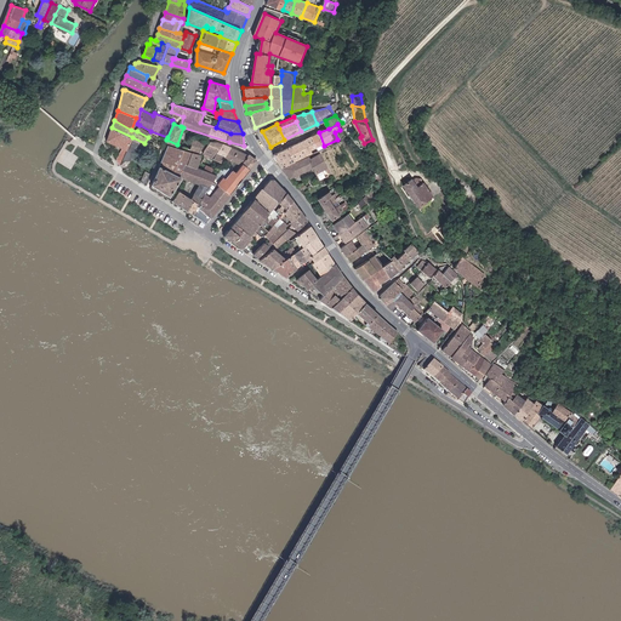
[(151,131),(140,125),(137,131),(148,137),(151,131)]
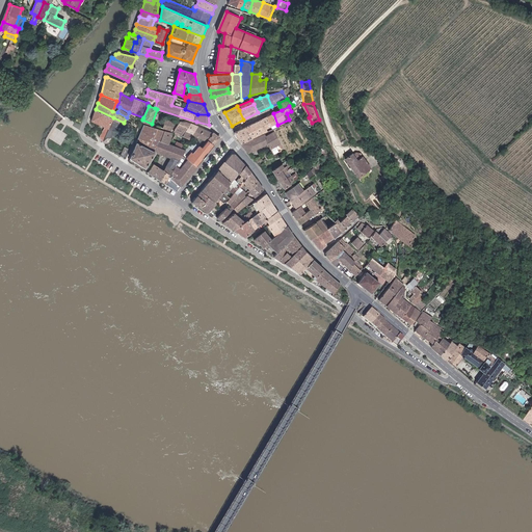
[(113,117),(96,109),(92,120),(105,126),(101,135),(103,139),(105,137),(113,117)]
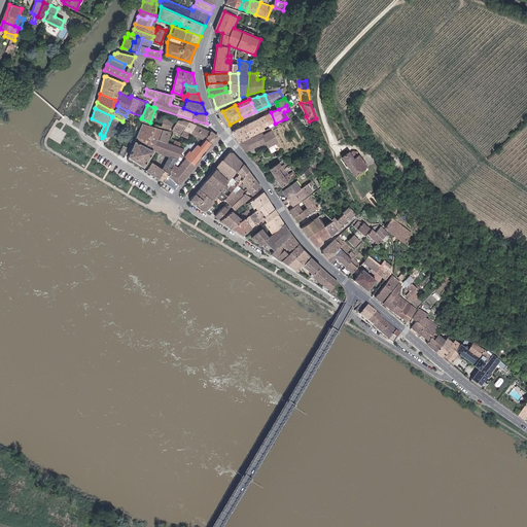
[(271,126),(275,124),(271,112),(266,115),(270,124),(271,126)]
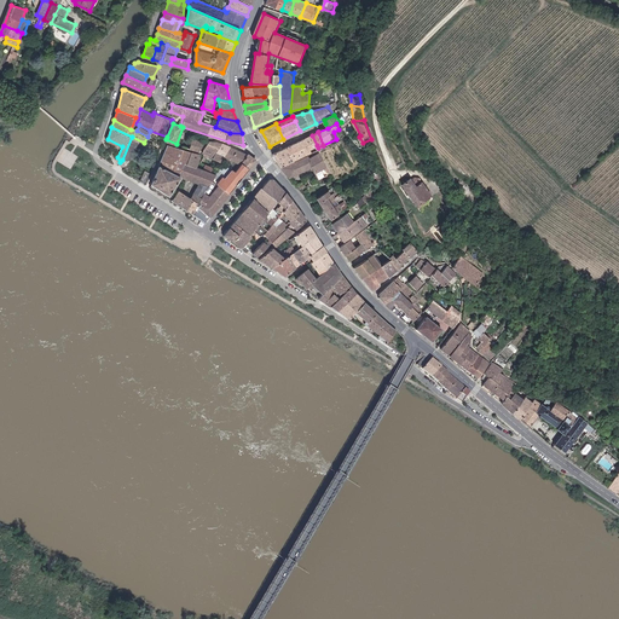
[(310,148),(317,145),(312,136),(273,154),(281,167),(291,162),(291,161),(311,150),(310,148)]
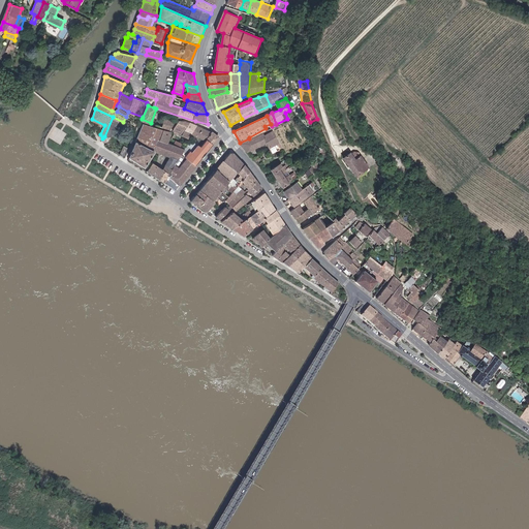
[(123,122),(113,117),(104,136),(120,133),(125,123),(123,122)]
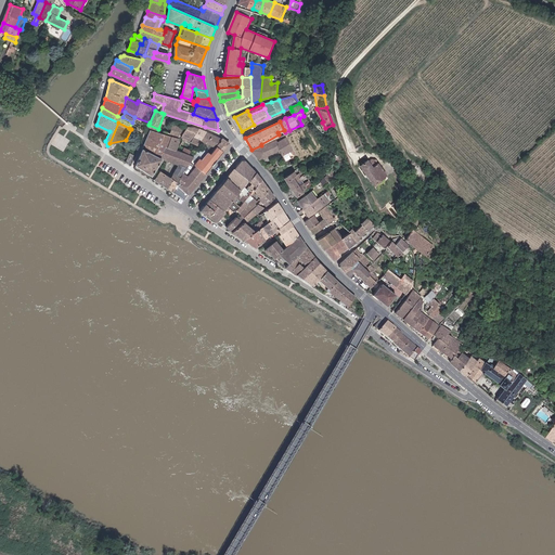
[(178,136),(183,128),(172,125),(170,133),(171,133),(178,136)]
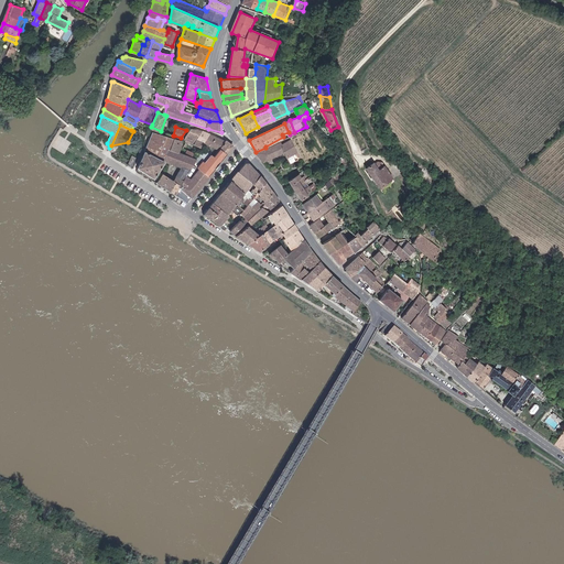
[(195,143),(203,131),(198,129),(193,129),(185,140),(186,140),(195,143)]
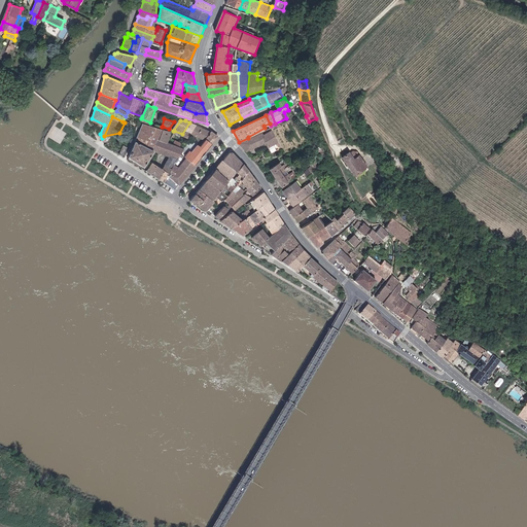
[(159,139),(162,129),(144,123),(135,142),(152,150),(156,138),(159,139)]
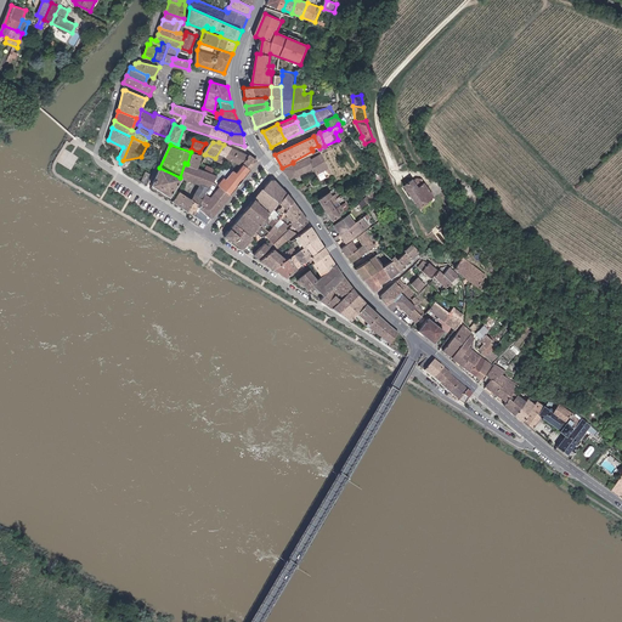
[(226,157),(232,147),(224,145),(215,158),(220,162),(224,157),(225,156),(226,157)]
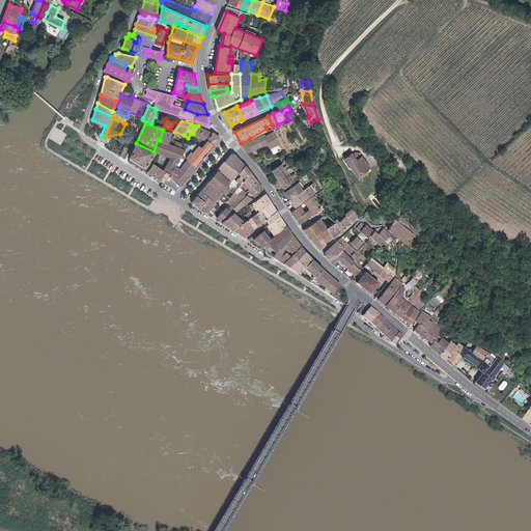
[(214,145),(220,137),(212,132),(198,126),(193,134),(195,135),(206,139),(214,145)]
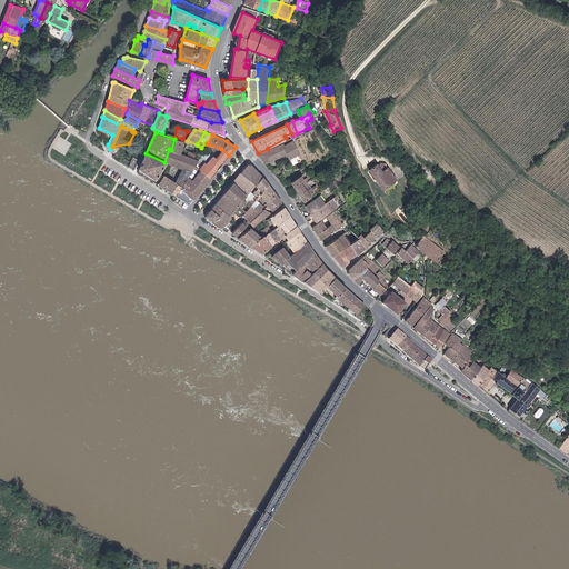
[(301,153),(292,138),(283,141),(283,142),(268,150),(268,149),(258,153),(267,162),(287,152),(290,159),(293,166),(299,162),(296,157),(301,153)]
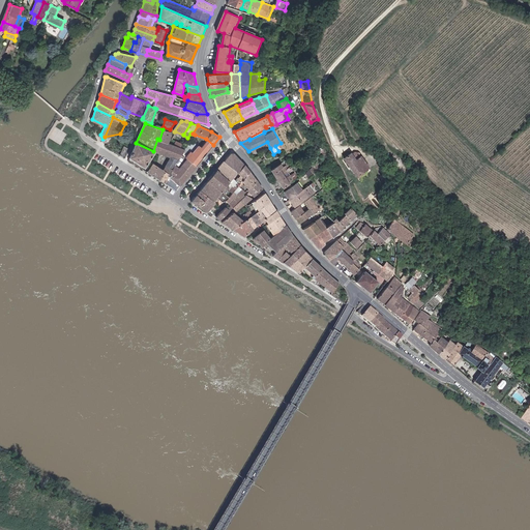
[(171,136),(171,133),(163,129),(159,140),(168,143),(171,136)]
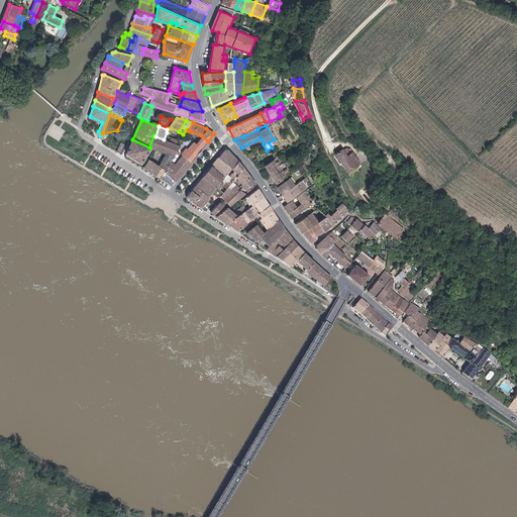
[(198,139),(201,135),(190,131),(187,135),(193,140),(194,138),(198,139)]
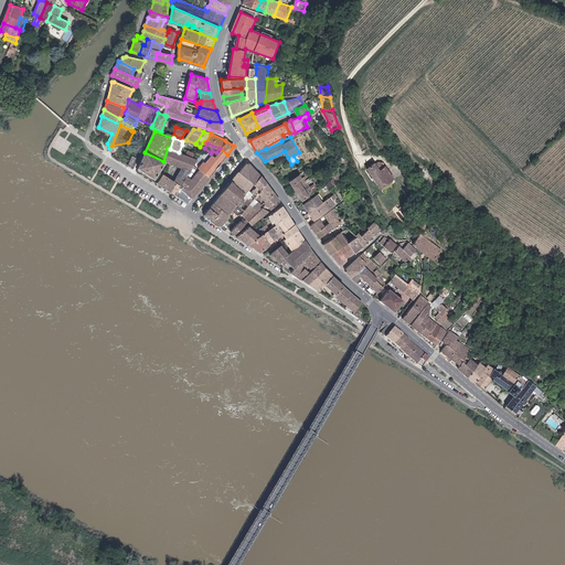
[(182,167),(190,171),(196,160),(185,156),(179,152),(170,149),(168,148),(163,161),(182,167)]
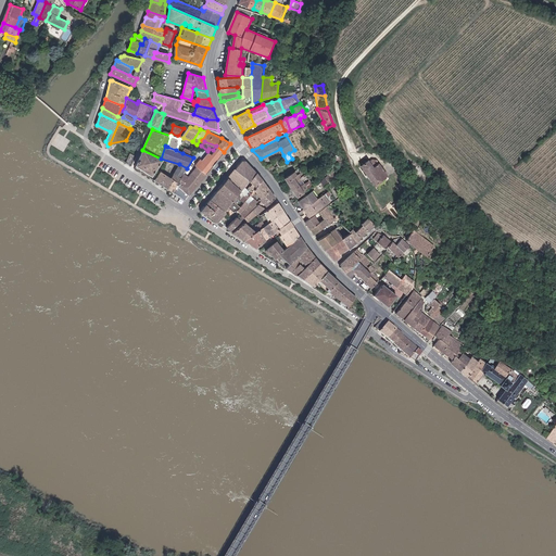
[(224,152),(216,146),(213,150),(210,154),(206,152),(200,160),(199,159),(194,165),(197,166),(187,176),(184,174),(177,185),(189,193),(199,182),(224,152)]
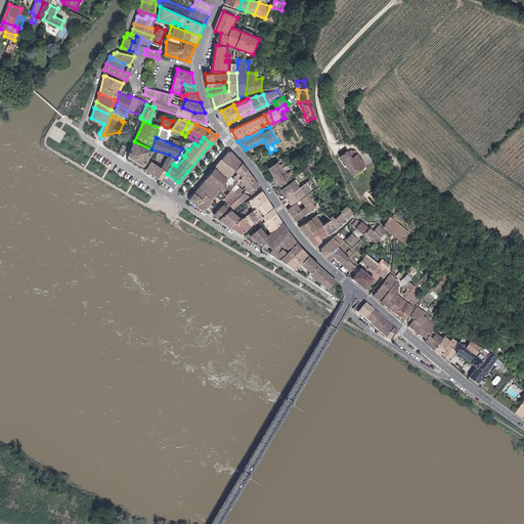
[(127,157),(141,166),(142,164),(143,165),(151,149),(134,141),(127,157)]
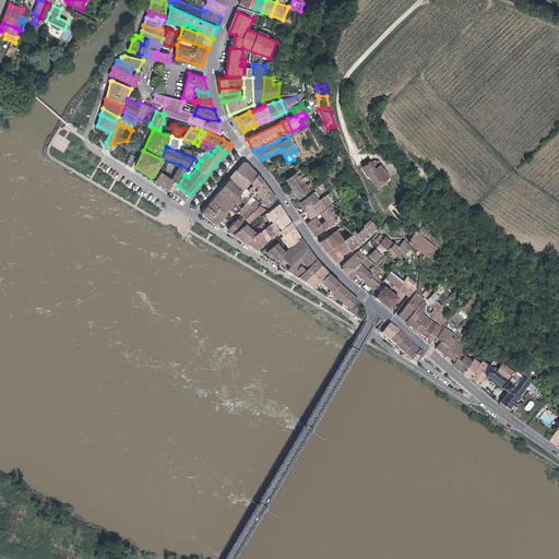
[(132,165),(137,157),(130,154),(127,163),(132,165)]
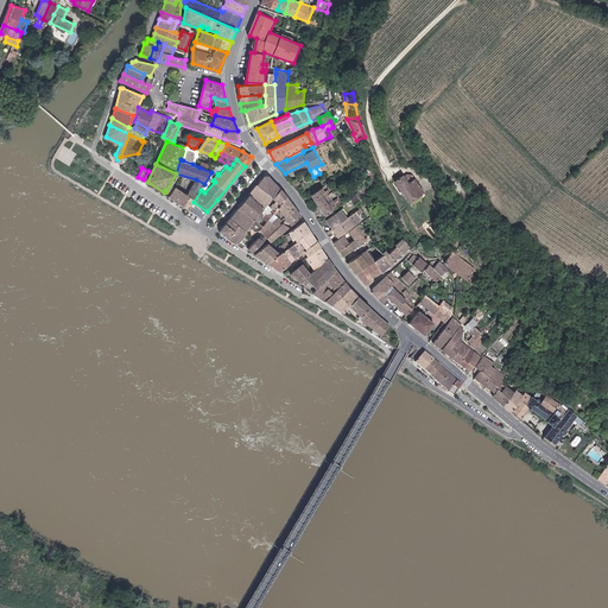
[(420,194),(424,191),(415,178),(412,179),(410,175),(407,173),(404,176),(403,175),(394,181),(410,202),(420,194)]
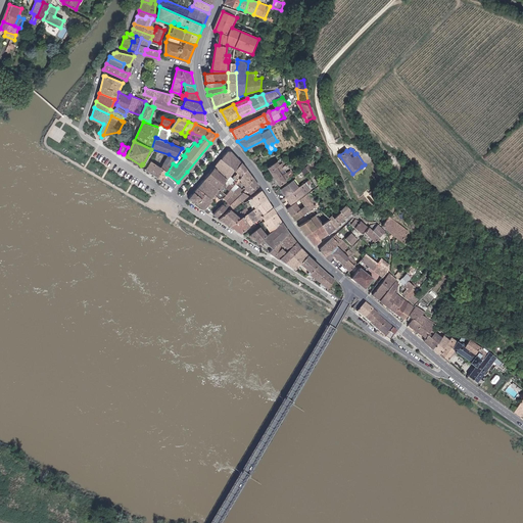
[(235,171),(242,162),(233,150),(229,151),(222,158),(235,171)]
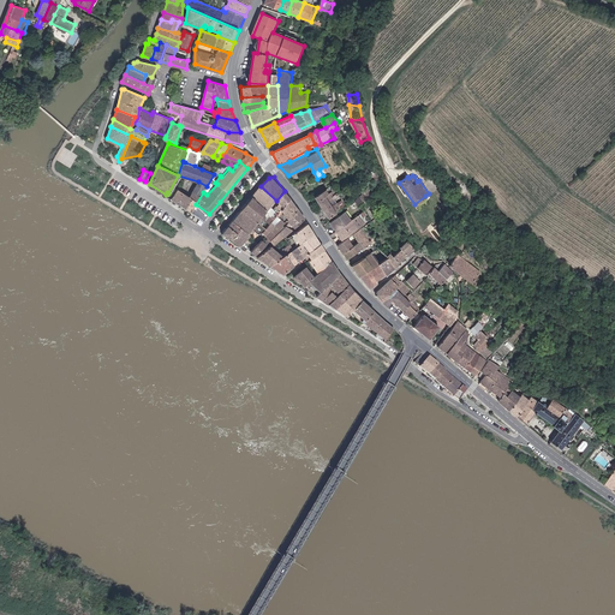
[(172,198),(191,212),(196,204),(203,192),(207,186),(198,181),(190,197),(177,189),(172,198)]
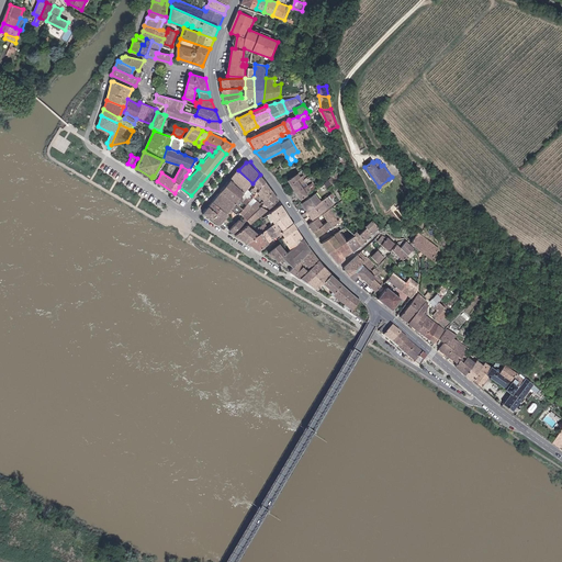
[(333,182),(347,173),(343,168),(334,175),(335,175),(325,182),(325,183),(322,186),(325,190),(330,186),(334,183),(333,182)]
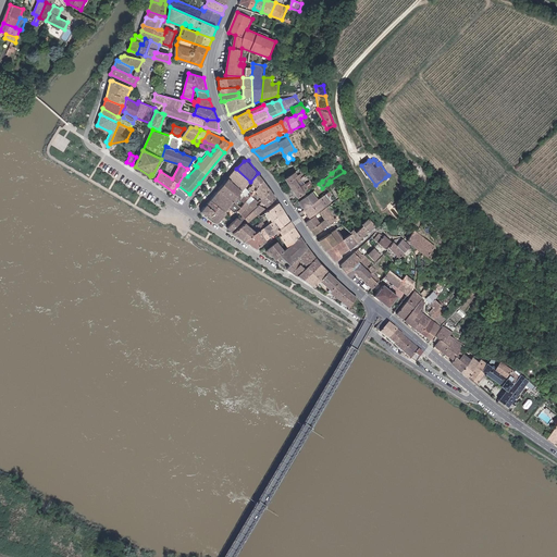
[(249,198),(252,195),(248,189),(246,187),(250,182),(236,169),(229,178),(242,190),(240,190),(246,196),(249,198)]
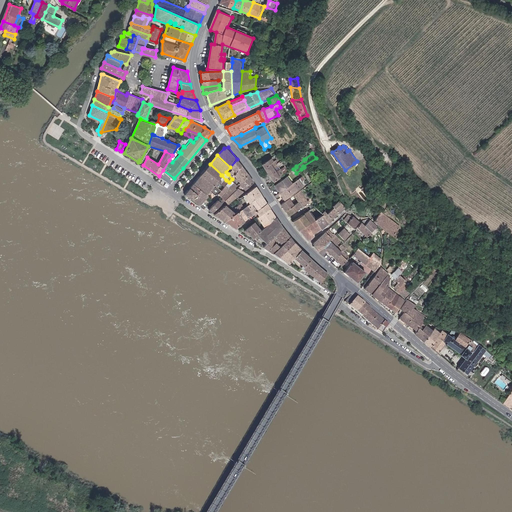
[(283,175),(287,172),(283,168),(280,170),(280,169),(275,172),(273,169),(278,165),(275,161),(273,162),(270,157),(261,164),(273,181),(283,174),(283,175)]
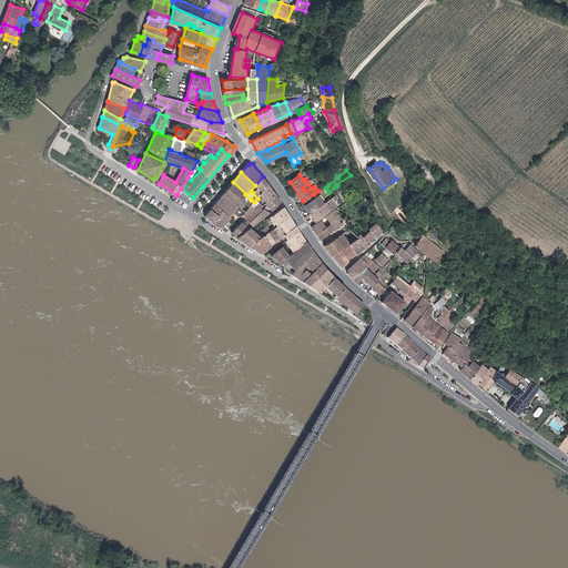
[(267,202),(275,192),(263,176),(255,185),(257,188),(253,193),(257,199),(259,201),(262,198),(267,202)]
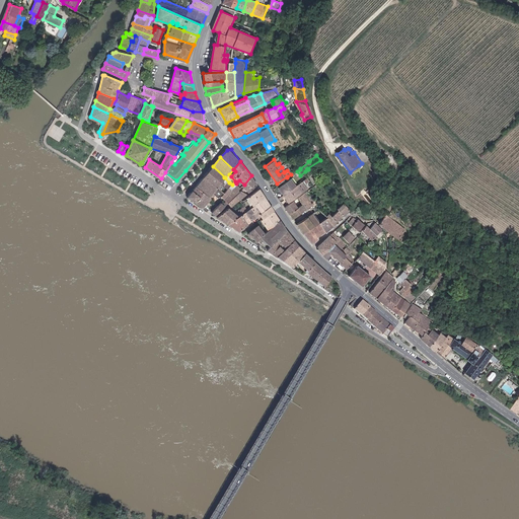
[(225,177),(213,166),(205,175),(217,187),(219,183),(222,186),(225,182),(222,180),(224,177),(225,177)]
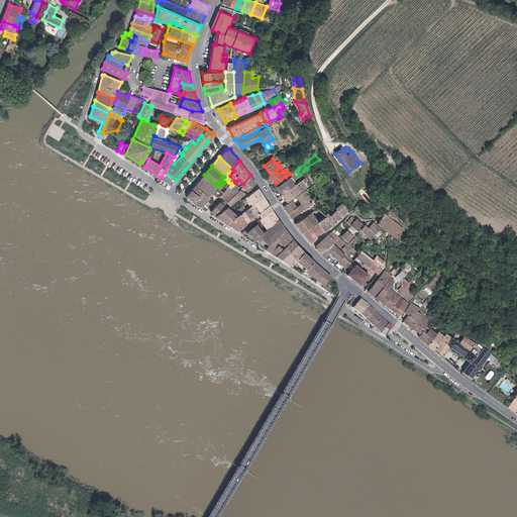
[(172,185),(176,180),(165,172),(161,178),(172,185)]
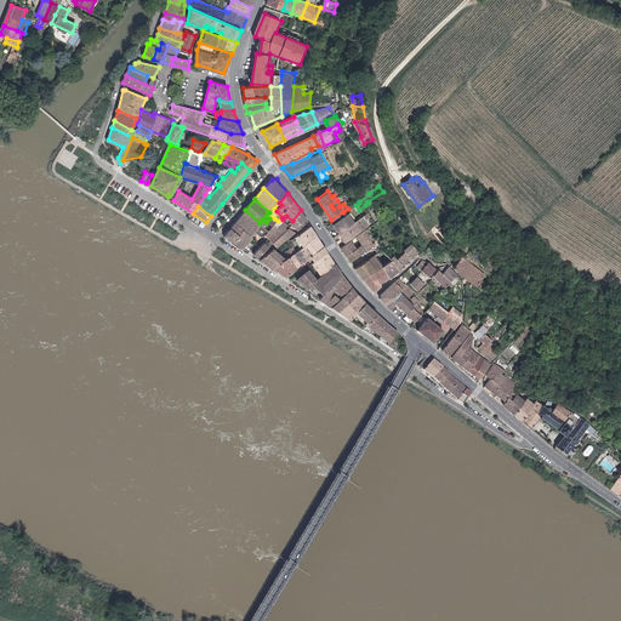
[(266,234),(269,231),(266,228),(260,223),(245,210),(235,222),(244,229),(250,235),(254,231),(260,235),(266,234)]
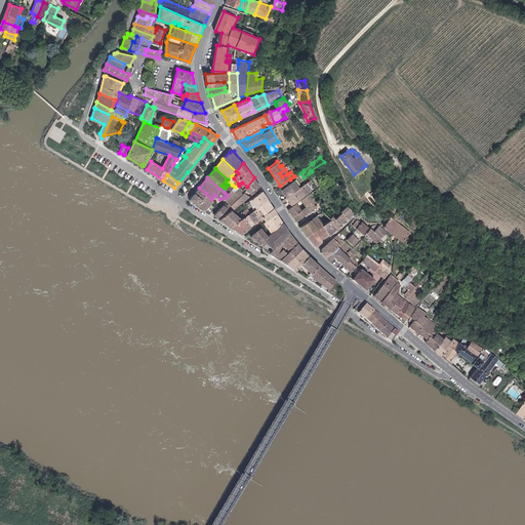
[(252,195),(260,188),(254,177),(247,187),(246,188),(252,195)]
